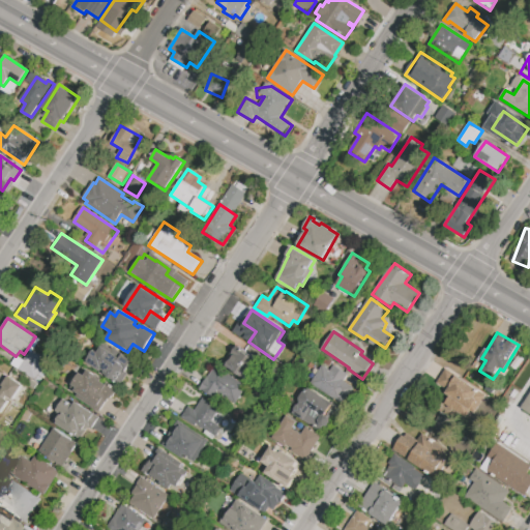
[(102,346),(120,358),(123,355),(134,362),(119,384),(115,382),(115,381),(107,375),(106,377),(86,363),(91,355),(94,350),(97,353),(102,346)]
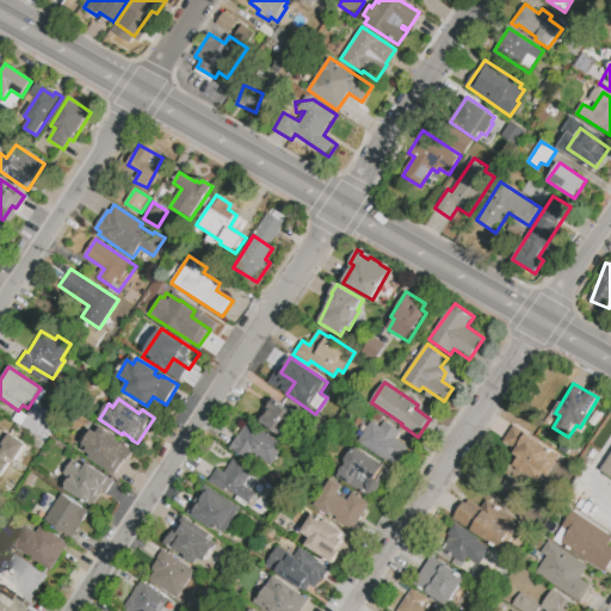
[(285,438),(298,414),(271,401),(259,424),(285,438)]
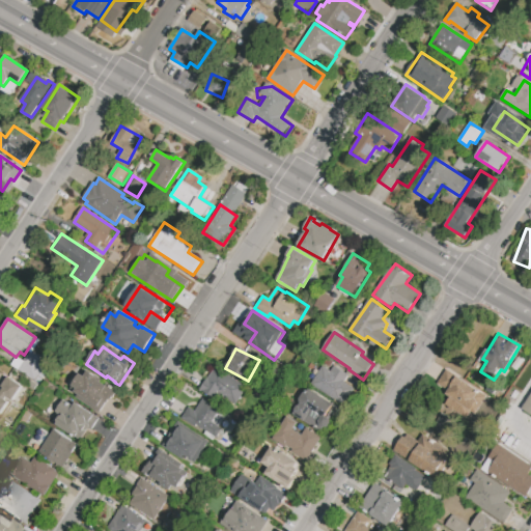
[(10,365),(16,358),(17,359),(17,358),(23,361),(30,350),(47,360),(33,381),(10,365)]
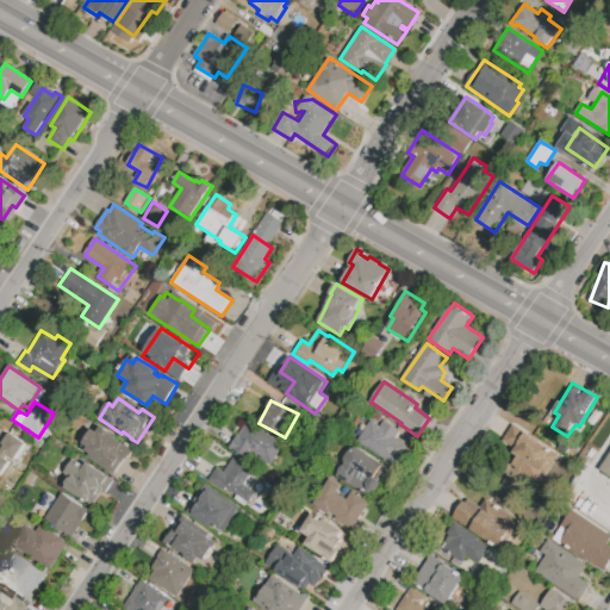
[(372,421),(380,427),(384,421),(402,431),(397,440),(408,446),(394,466),(367,449),(368,447),(359,442),(372,421)]
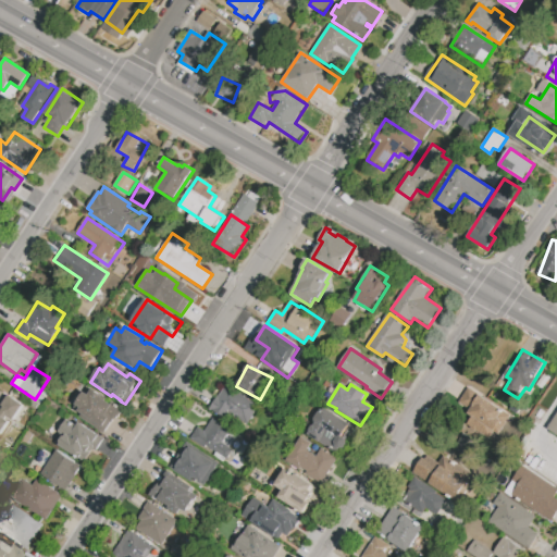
[(225,386),(233,391),(234,391),(239,395),(240,393),(261,407),(248,425),(230,413),(225,420),(210,409),(225,386)]
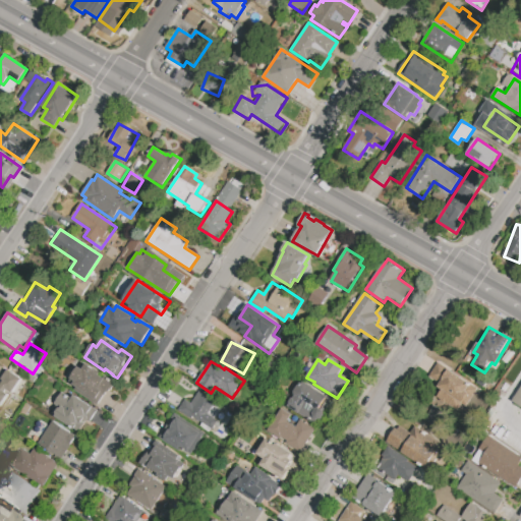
[(79,366),(82,369),(87,363),(96,369),(95,372),(108,382),(102,392),(105,394),(98,406),(74,390),(76,388),(72,385),(75,382),(71,380),(79,366)]
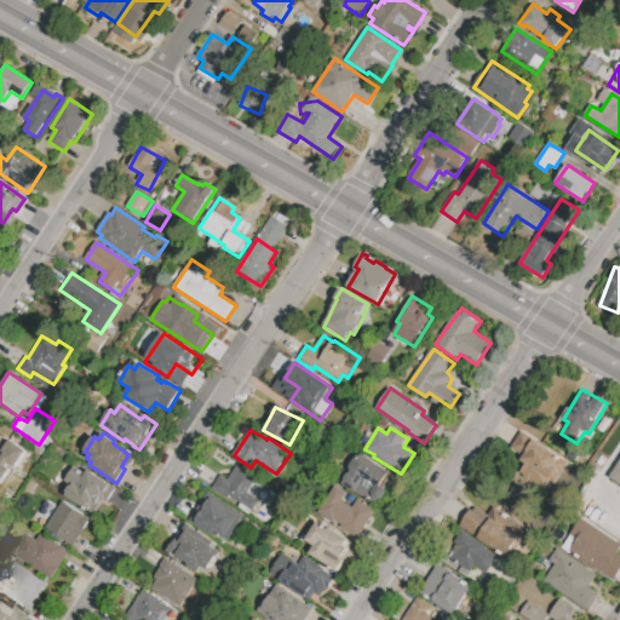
[(523,432),(569,463),(555,484),(550,481),(545,488),(522,474),(529,463),(523,459),(526,457),(512,448),(523,432)]
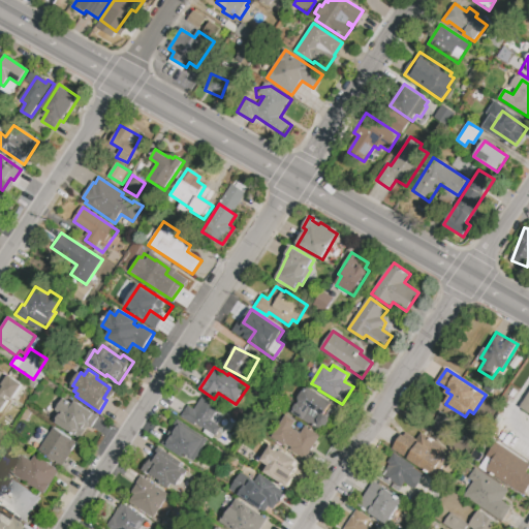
[(0,391),(3,386),(1,385),(7,376),(10,378),(11,376),(23,384),(12,400),(6,395),(4,398),(7,400),(0,410),(0,391)]
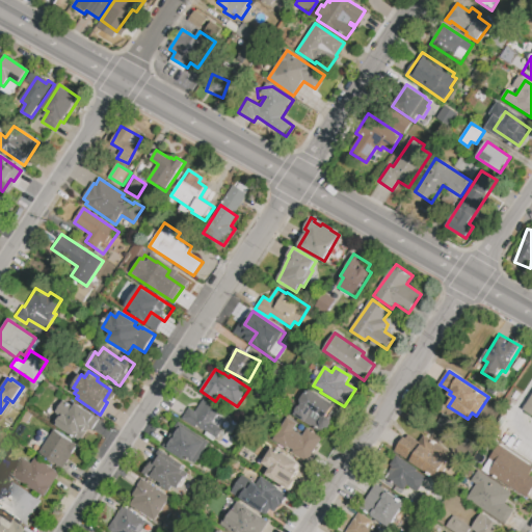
[(293,416),(325,433),(339,406),(307,390),(293,416)]
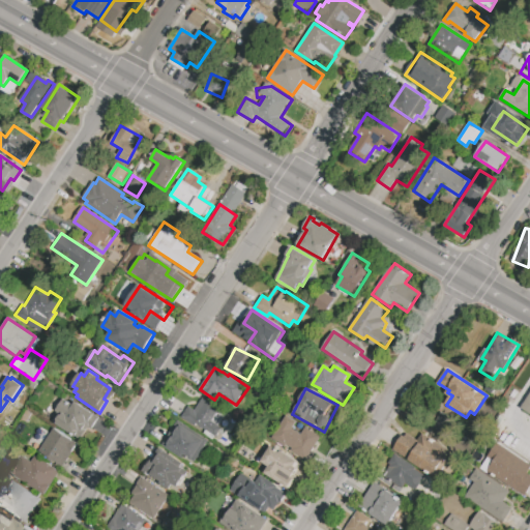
[(529,390),(520,411),(529,416),(529,390)]
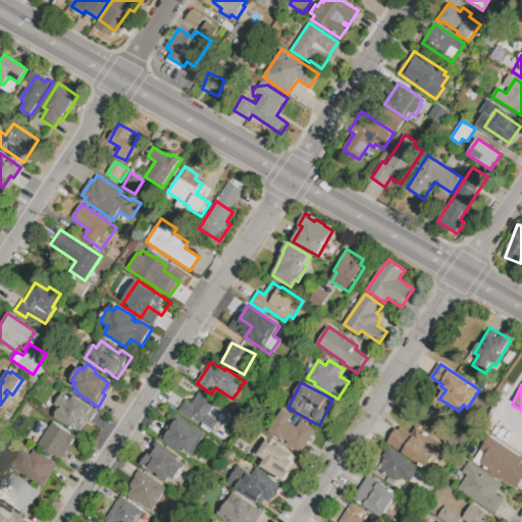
[(192,404),(200,392),(216,402),(207,415),(218,422),(213,430),(194,418),(193,420),(178,411),(186,400),(192,404)]
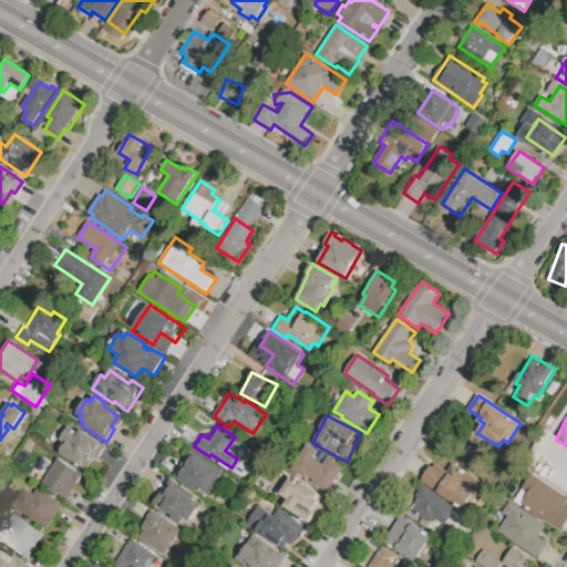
[(81,430),(105,447),(95,461),(92,459),(84,470),(60,453),(61,451),(60,451),(64,444),(59,440),(68,428),(79,434),(81,430)]
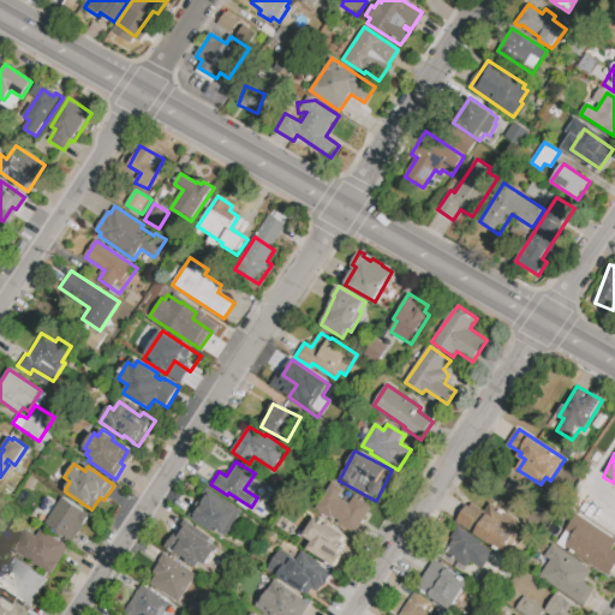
[(501,499),(523,508),(531,488),(509,479),(501,499)]
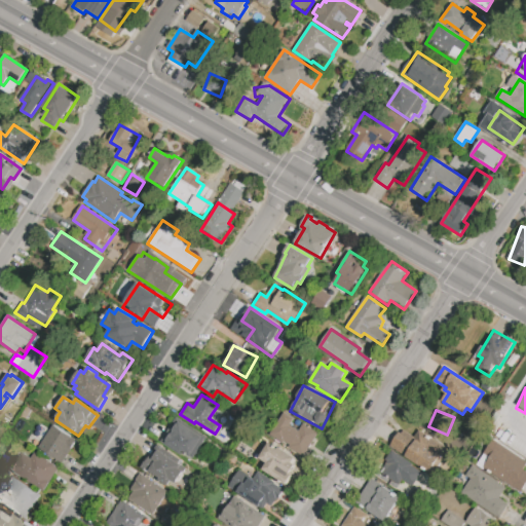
[(318,434),(304,457),(270,436),(285,413),(294,419),(290,425),(300,431),(304,424),(318,434)]
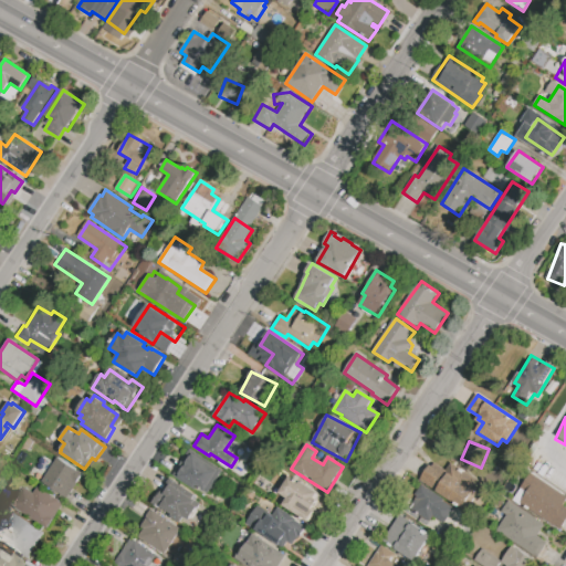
[(195,453),(220,471),(206,492),(198,486),(197,489),(178,477),(185,467),(186,467),(188,464),(187,463),(191,456),(192,457),(195,453)]
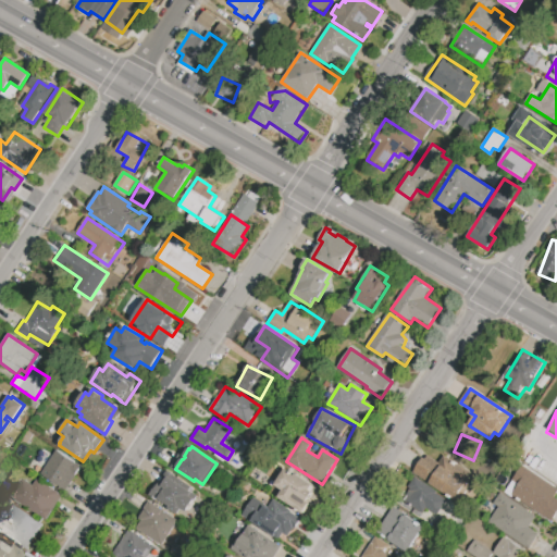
[(56,450),(81,467),(64,491),(40,474),(44,469),(34,461),(42,448),(52,456),(56,450)]
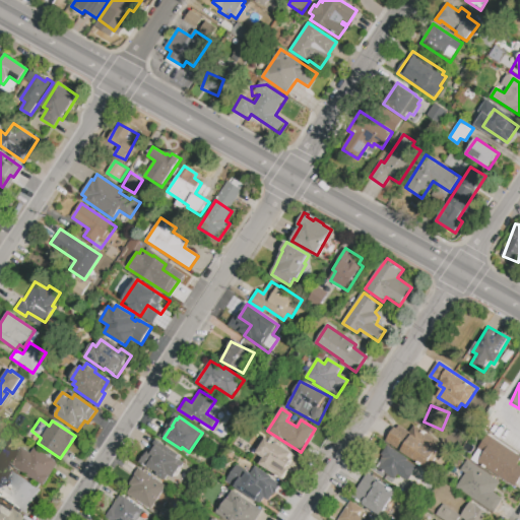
[(386,442),(396,428),(398,429),(400,426),(410,433),(414,426),(444,446),(439,452),(437,450),(430,461),(432,463),(427,469),(386,442)]
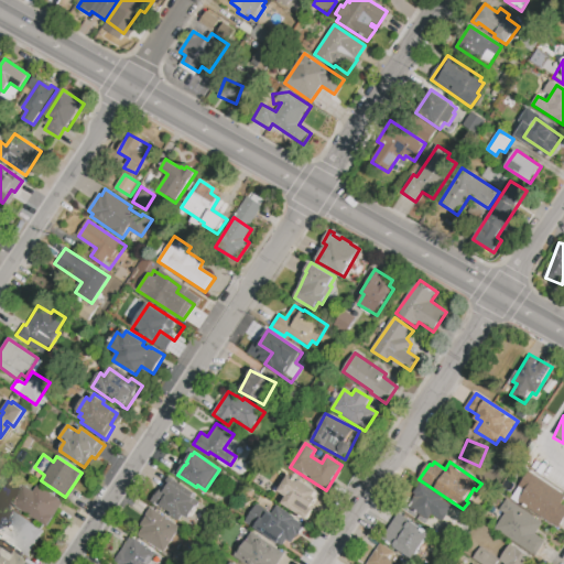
[(530,472),(563,494),(563,499),(562,503),(563,505),(563,520),(559,529),(519,502),(528,489),(520,485),(530,472)]
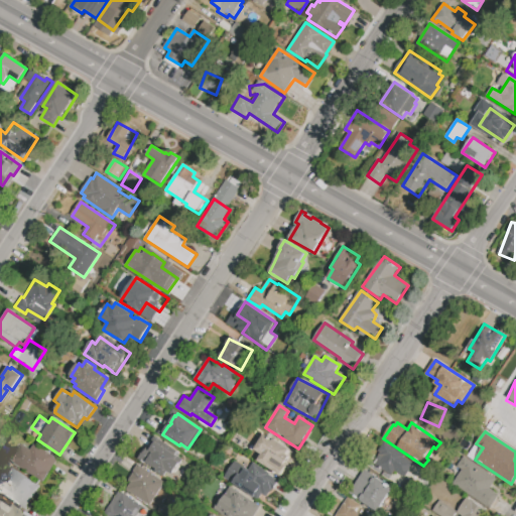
[(290,448),(289,449),(292,453),(290,456),(291,457),(285,466),(274,458),(272,461),(284,470),(279,476),(258,462),(263,455),(255,449),(265,434),(274,440),(275,438),(290,448)]
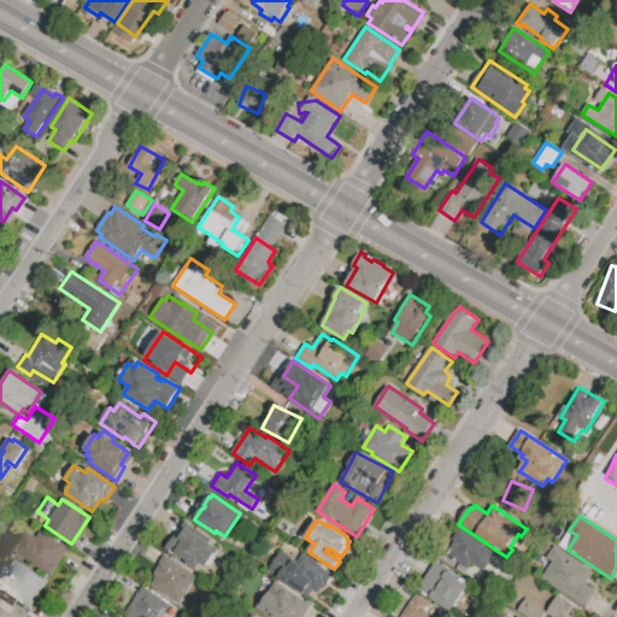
[(187,528),(213,545),(211,548),(217,553),(207,568),(201,564),(197,570),(183,560),(184,559),(176,553),(183,541),(180,539),(187,528)]
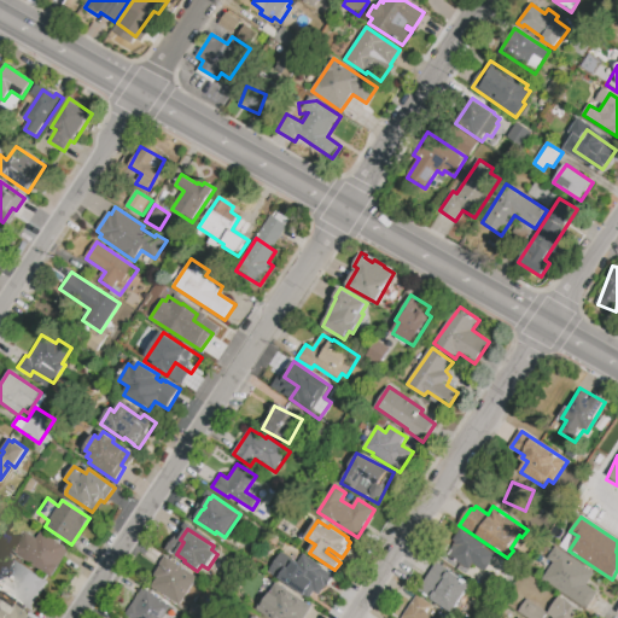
[(473,564),(470,570),(455,560),(453,552),(449,549),(461,530),(487,547),(485,548),(495,554),(484,571),(473,564)]
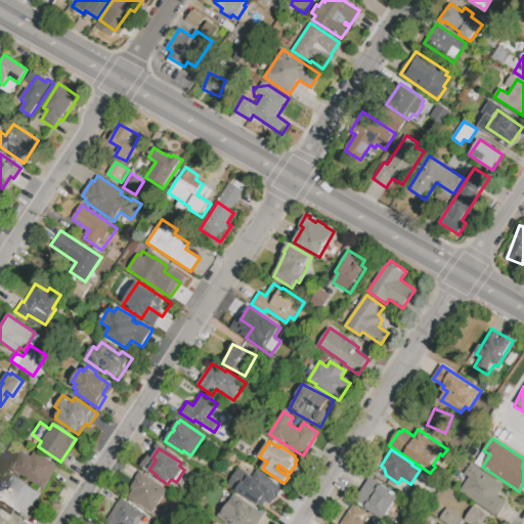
[(35,450),(57,466),(42,489),(10,468),(22,450),(31,456),(35,450)]
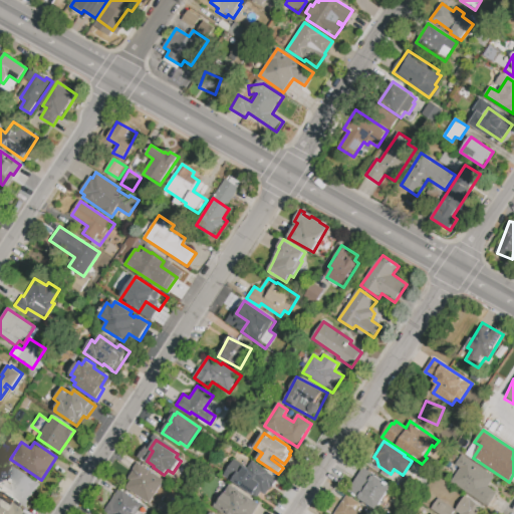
[(462,455),(495,476),(488,487),(497,493),(489,507),(451,483),(460,468),(456,465),(462,455)]
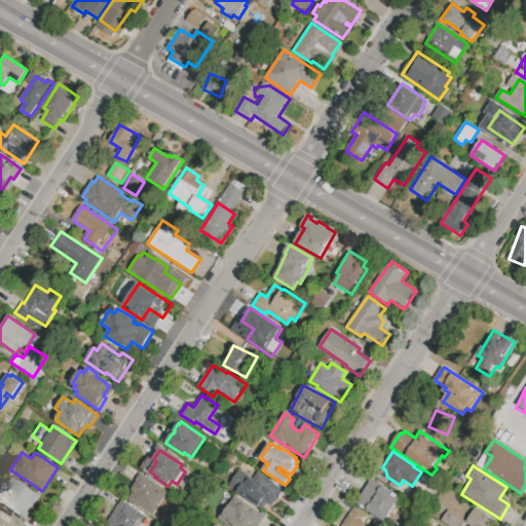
[(239,470),(253,480),(259,472),(275,484),(285,491),(272,509),(266,504),(263,511),(228,486),(239,470)]
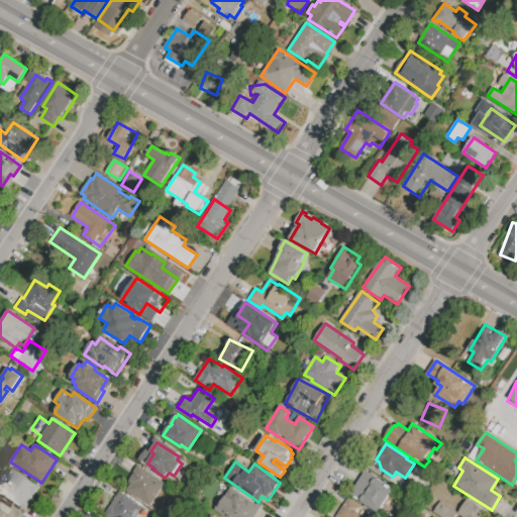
[(137,466),(166,483),(150,507),(126,492),(131,484),(128,482),(134,473),(133,473),(137,466)]
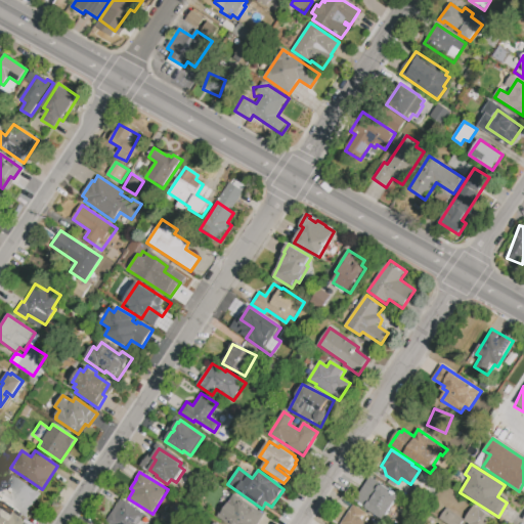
[(11,475),(17,479),(39,494),(33,503),(34,503),(24,518),(20,515),(20,514),(13,509),(12,510),(8,508),(9,507),(0,499),(0,486),(5,490),(8,485),(5,483),(11,475)]
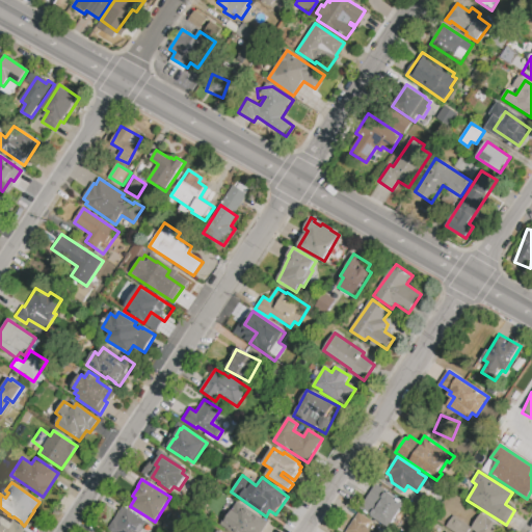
[(377,484),(406,503),(391,529),(371,516),(373,514),(362,508),(377,484)]
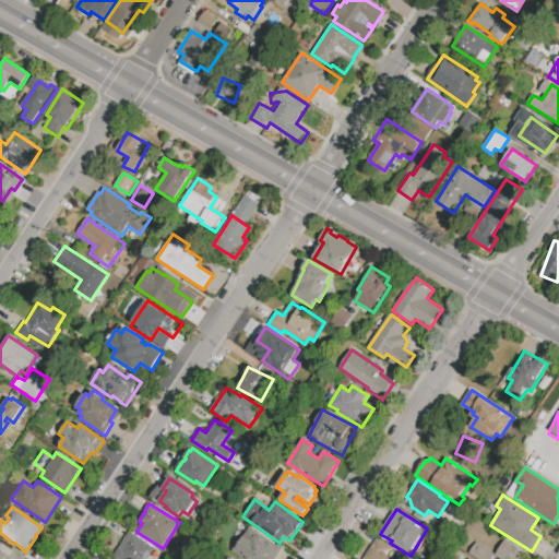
[(275,558),(282,546),(246,527),(233,555),(240,558),(275,558)]
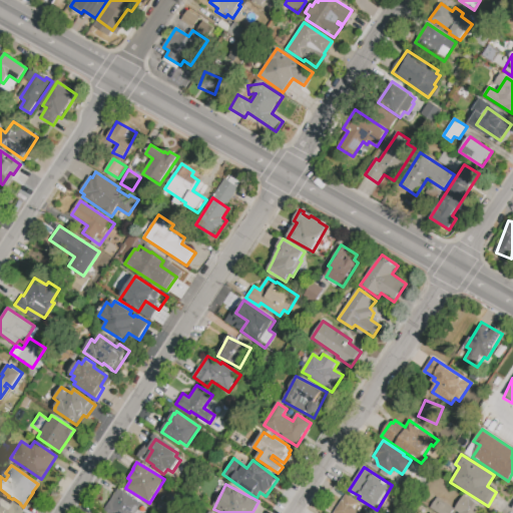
[(118,488),(138,501),(137,503),(142,506),(137,512),(106,512),(103,511),(118,488)]
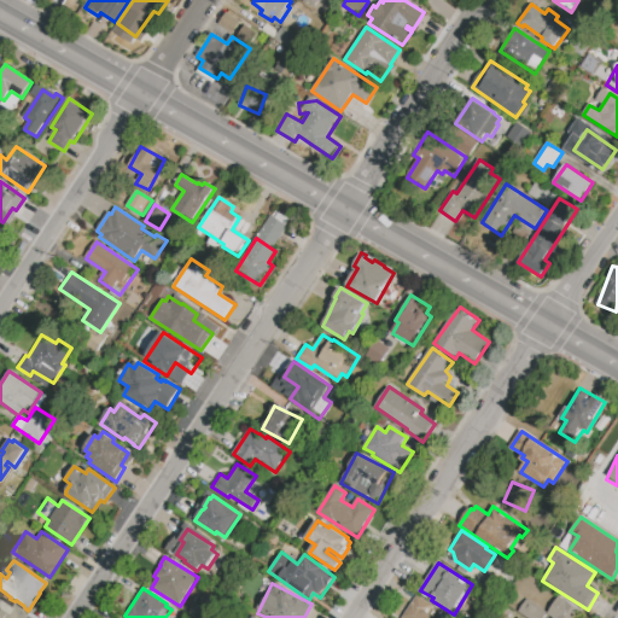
[(402,617),(418,595),(435,606),(429,614),(433,617),(402,617)]
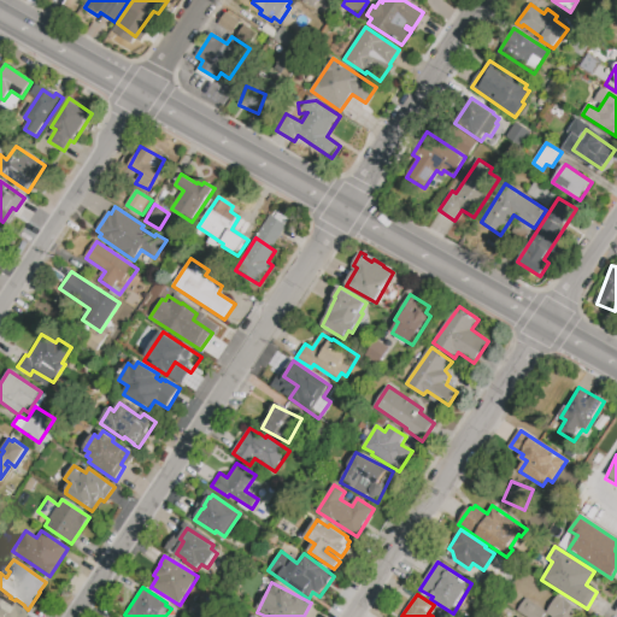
[(564,599),(586,612),(582,616),(547,616),(545,616),(558,595),(564,599)]
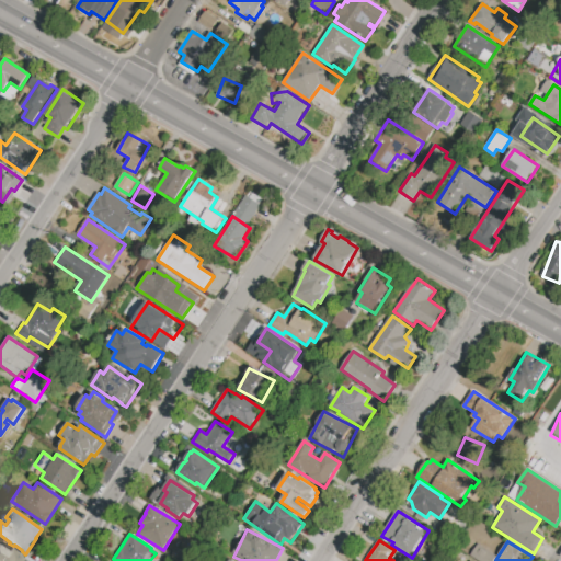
[(24,558),(21,560),(0,560),(0,545),(9,551),(11,548),(24,558)]
